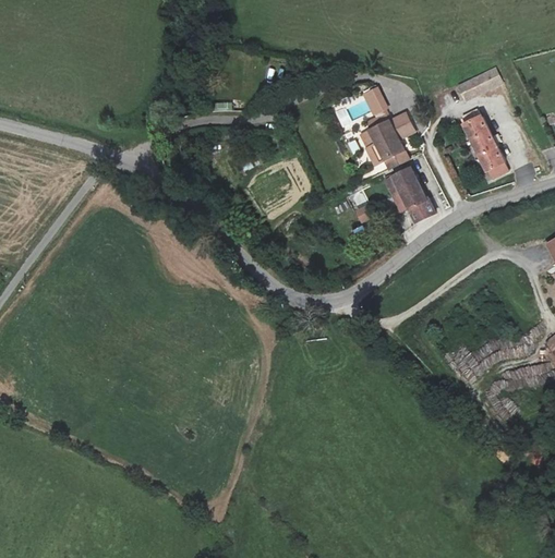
[(493,69),(460,84),(467,98),(501,83),(493,69)]
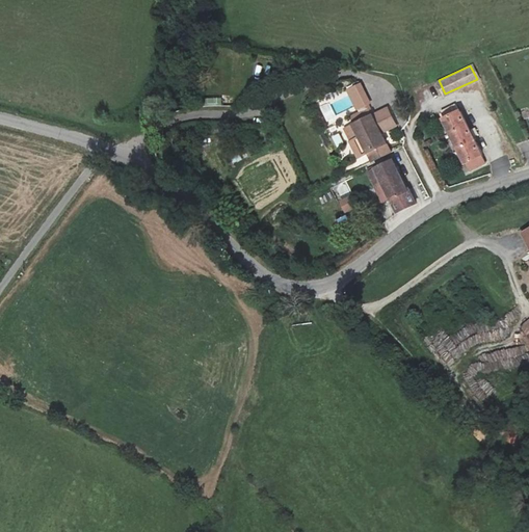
[(347,90),(356,108),(368,103),(359,85),(347,90)]
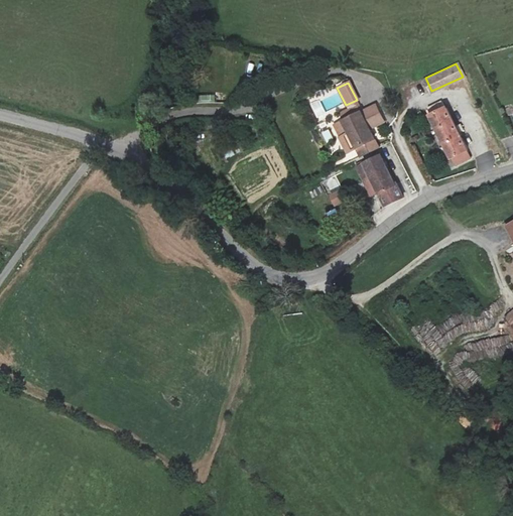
[(193,103),(212,103),(212,95),(193,95),(193,103)]
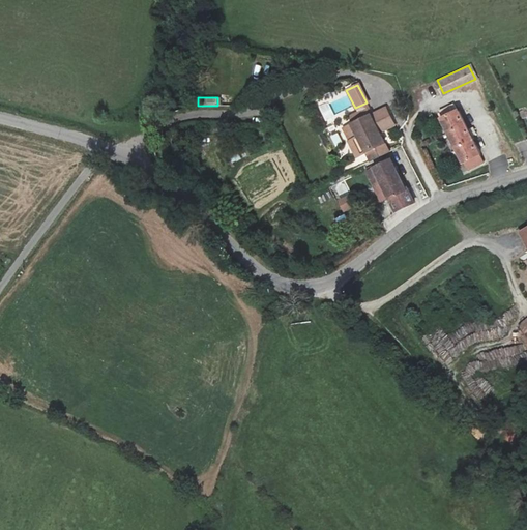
[(442,118),(467,169),(484,159),(471,136),(475,134),(472,126),(468,129),(458,110),(457,111),(454,104),(439,111),(443,118),(442,118)]
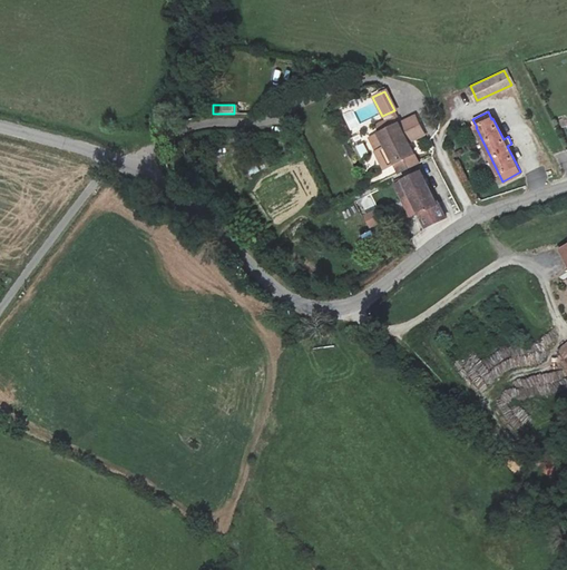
[(377,135),(396,174),(416,164),(403,138),(419,129),(412,117),(377,135)]
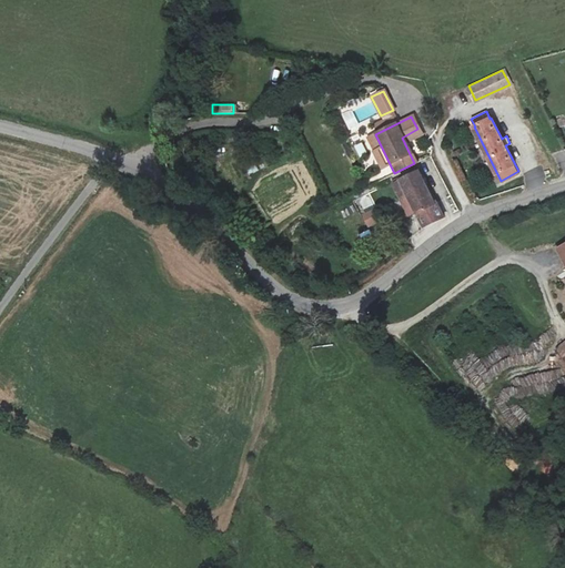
[(377,182),(394,173),(375,134),(366,138),(383,169),(374,173),(377,182)]
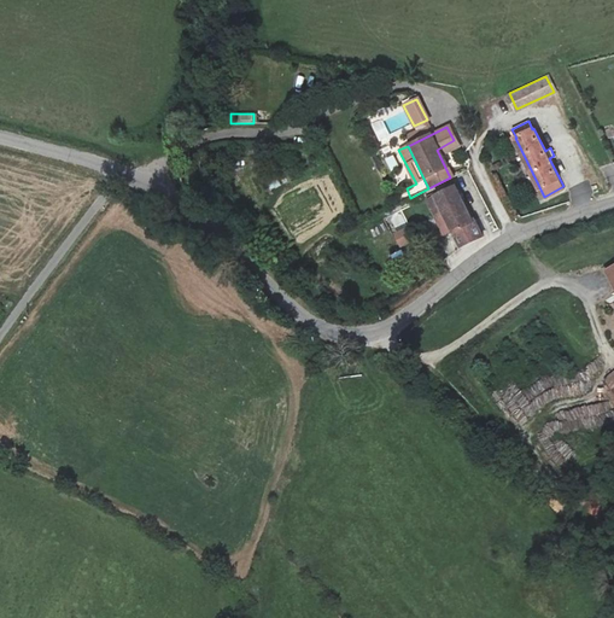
[(439,209),(458,246),(479,235),(471,220),(469,221),(450,185),(432,194),(439,209)]
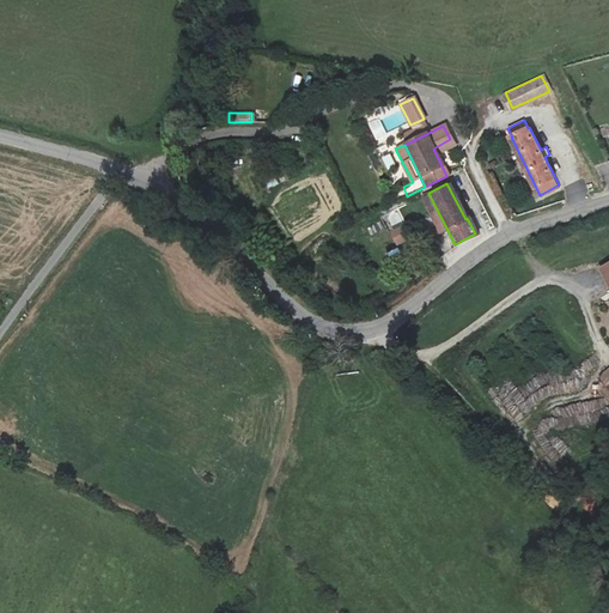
[(436,207),(428,193),(420,196),(427,212),(436,207)]
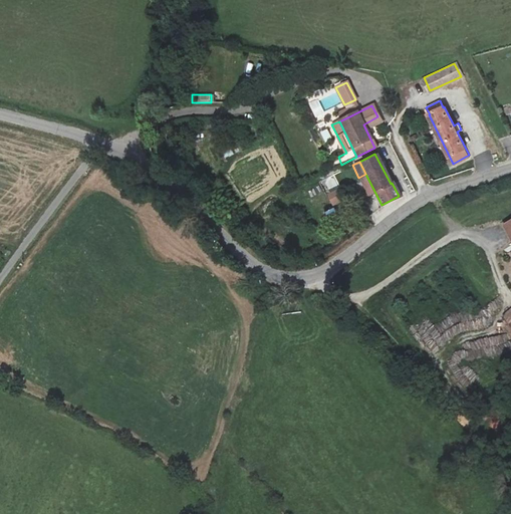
[(331,175),(318,181),(324,193),(337,186),(331,175)]
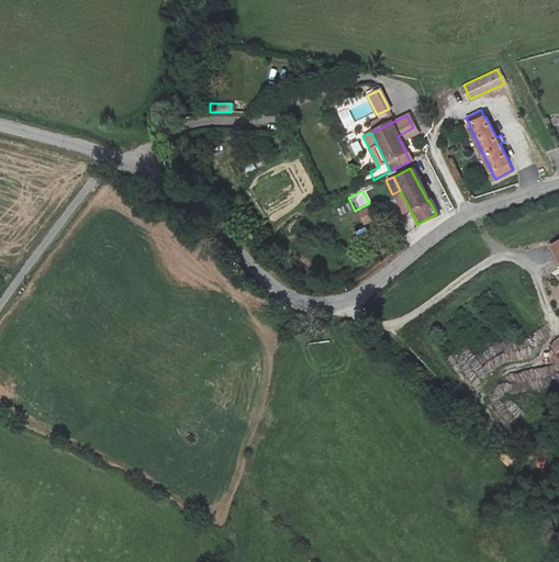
[(143,203),(136,199),(127,214),(133,218),(143,203)]
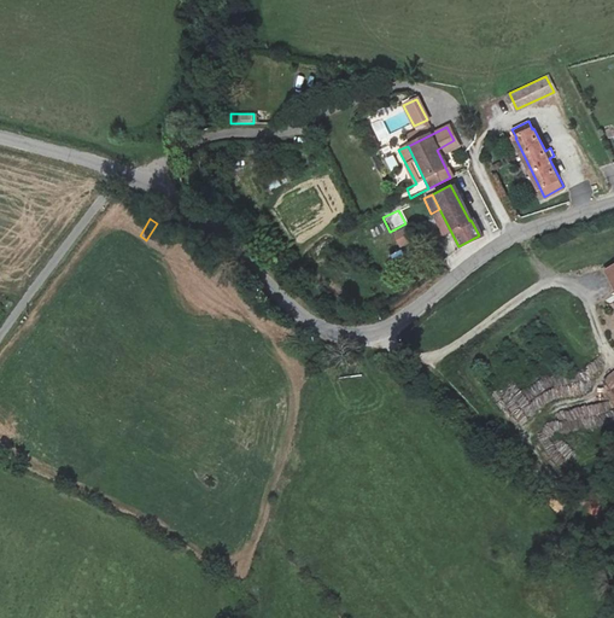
[(471,220),(479,235),(481,235),(473,219),(471,220)]
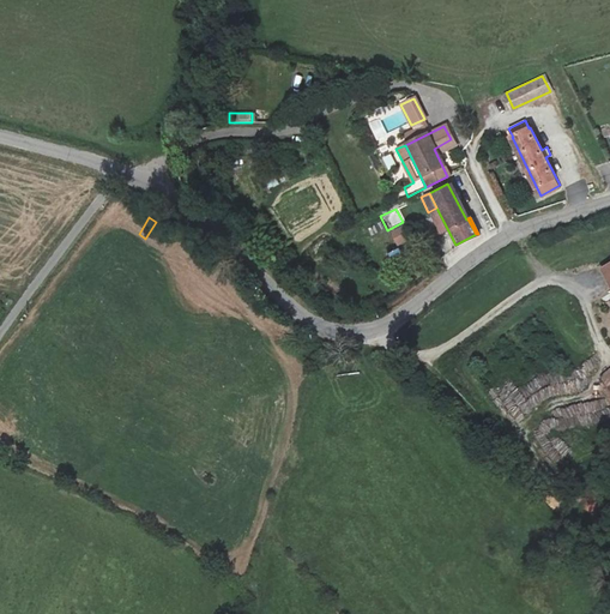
[(402,229),(390,235),(396,246),(408,240),(402,229)]
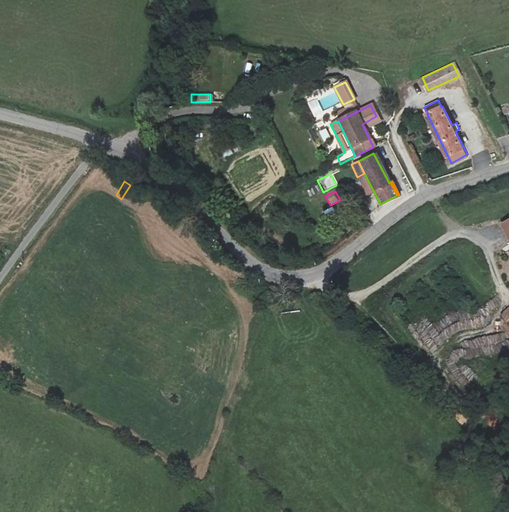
[(508,218),(497,224),(508,247),(508,253),(508,218)]
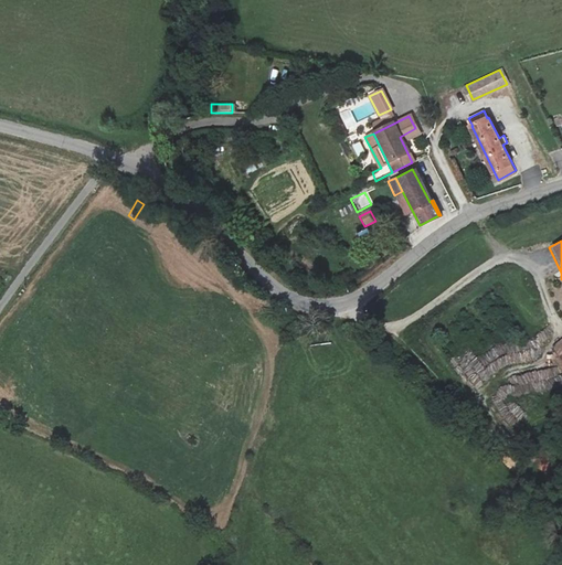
[(475,361),(466,365),(462,358),(453,363),(468,387),(485,377),(475,361)]
